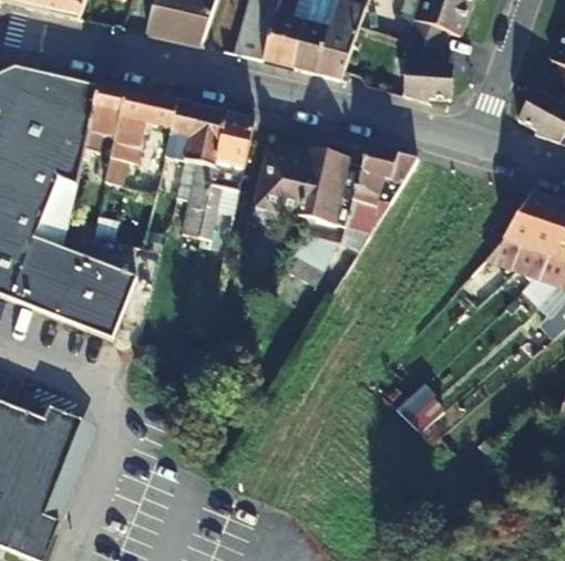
[(9,0),(79,17),(79,13),(83,0),(9,0)]
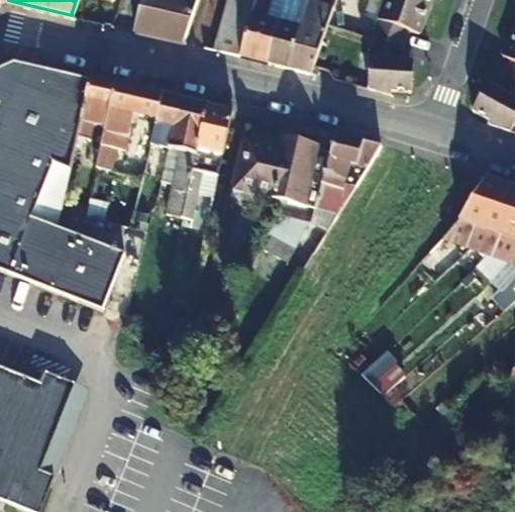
[(139,0),(133,26),(133,29),(183,40),(184,37),(195,0),(139,0)]
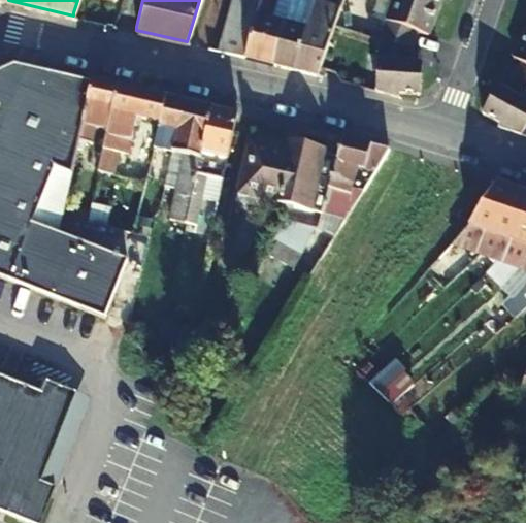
[(231,0),(215,47),(242,55),(243,52),(262,0),(231,0)]
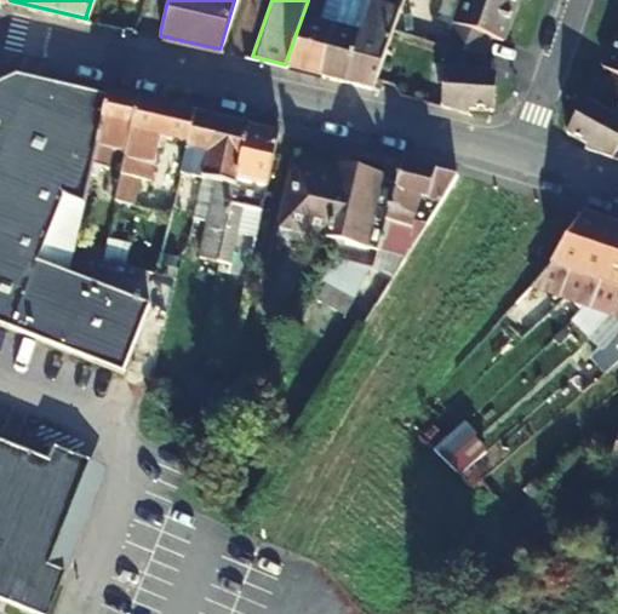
[(308,0),(286,61),(285,64),(319,72),(320,69),(339,13),(343,0),(308,0)]
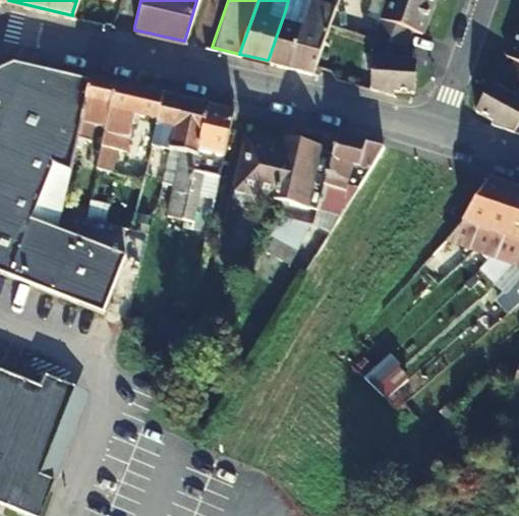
[(291,63),(304,25),(311,0),(295,0),(291,13),(285,11),(269,58),(268,60),(290,66),(291,63)]
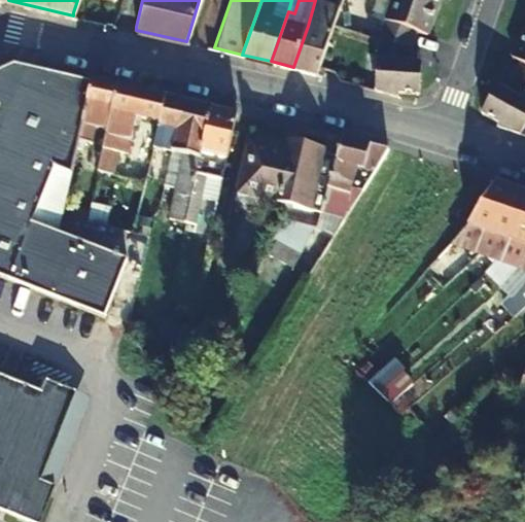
[(379,36),(412,40),(417,26),(427,30),(436,3),(427,0),(390,0),(379,34),(379,36)]
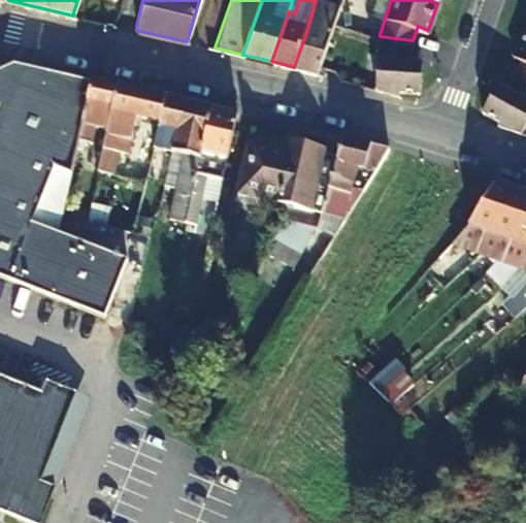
[(334,20),(339,6),(326,2),(317,28),(308,26),(295,64),(294,67),(315,72),(326,38),(328,38),(334,20)]
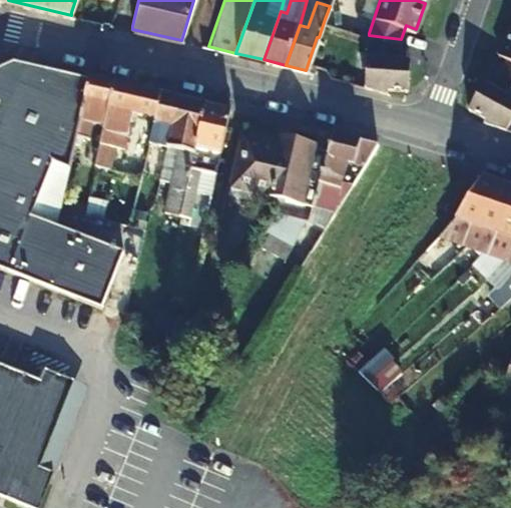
[(510,25),(498,50),(506,55),(498,68),(510,75),(510,25)]
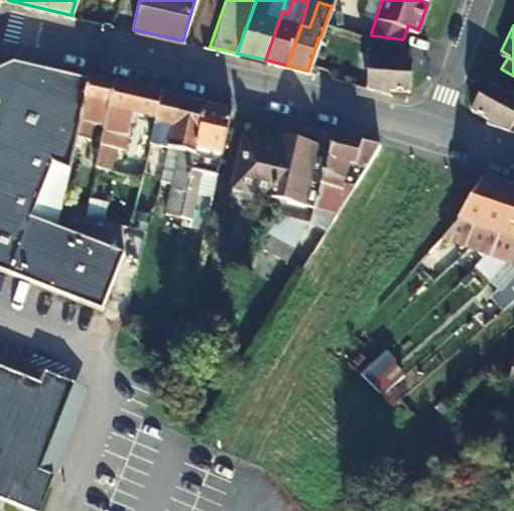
[(367,87),(389,93),(389,88),(409,89),(413,57),(402,55),(403,39),(371,35),(367,87)]
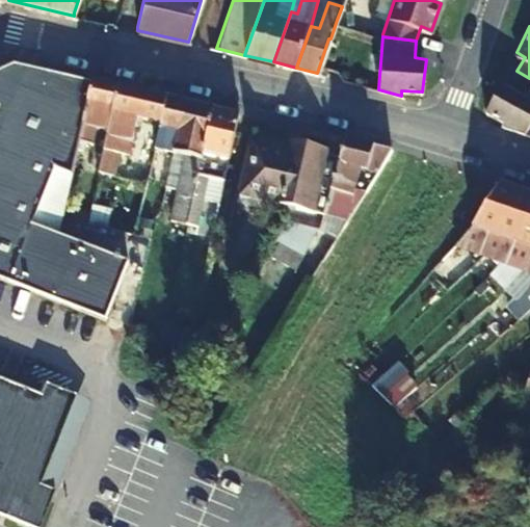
[(0,273),(103,314),(127,258),(31,219),(53,164),(71,172),(78,138),(90,77),(10,58),(0,62),(0,273)]
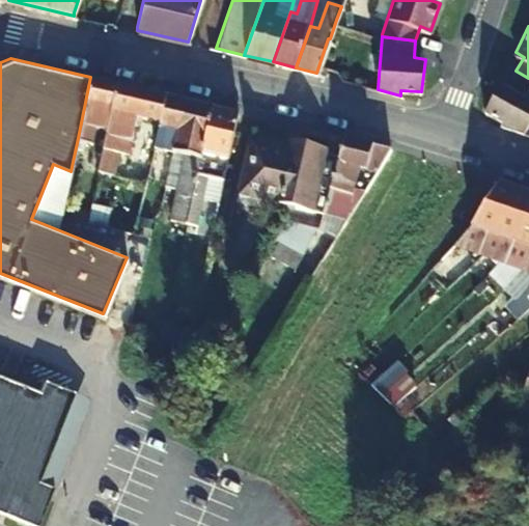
[(528,118),(528,78),(516,71),(507,86),(499,82),(484,109),(502,120),(500,123),(522,131),(528,118)]
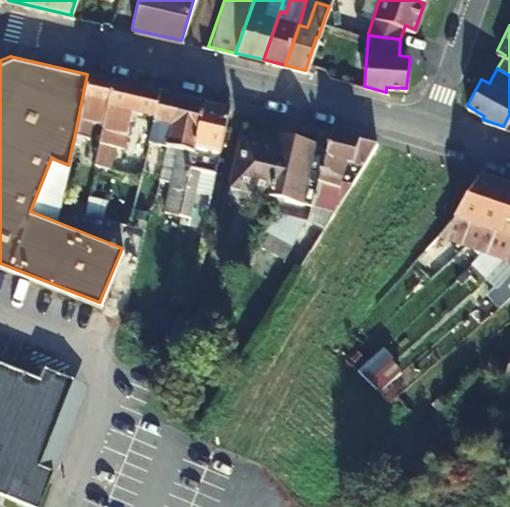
[(91,123),(102,125),(112,80),(87,74),(75,133),(88,136),(91,123)]
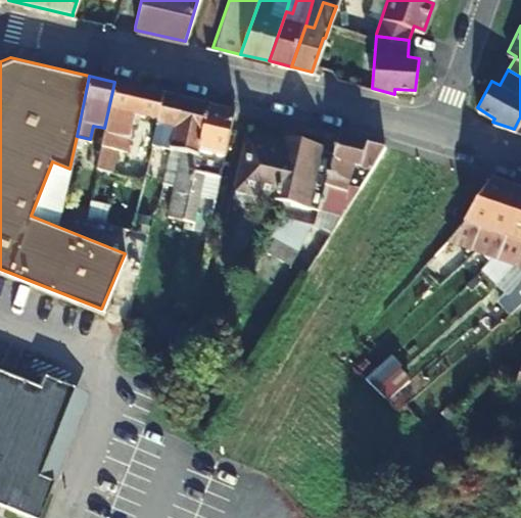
[(99,150),(96,165),(111,169),(112,161),(115,146),(126,148),(134,113),(155,120),(161,92),(114,82),(104,128),(99,150)]
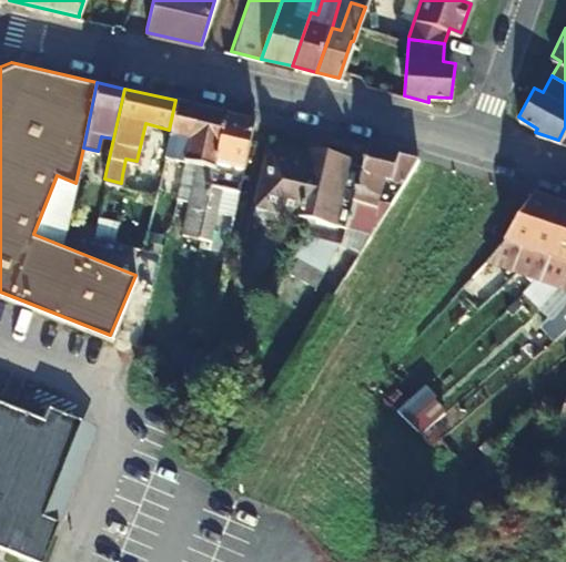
[(196,105),(175,100),(169,130),(163,154),(183,160),(196,105)]
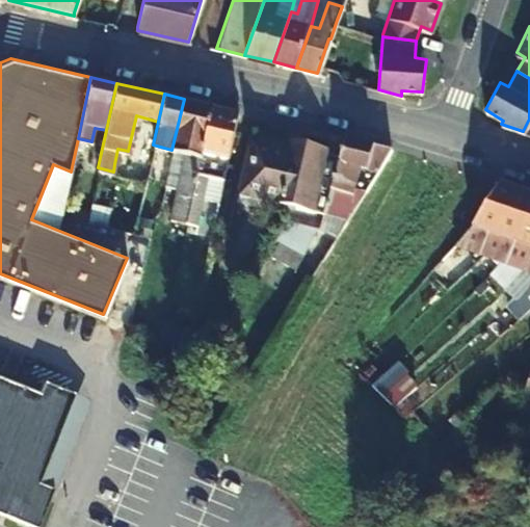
[(184,99),(171,150),(184,153),(178,183),(177,183),(171,217),(185,220),(186,219),(212,105),(184,99)]
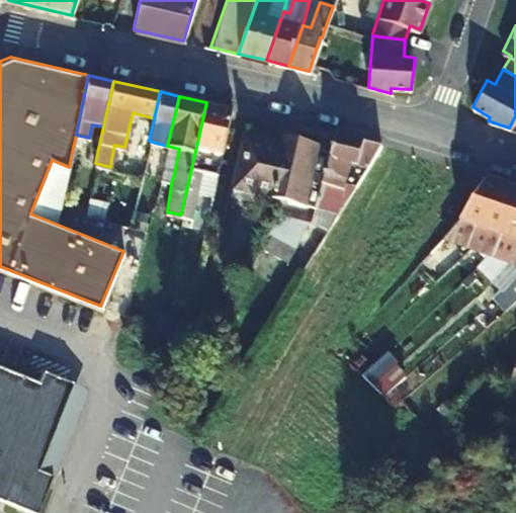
[(206,102),(181,214),(191,216),(201,170),(217,173),(232,108),(206,102)]
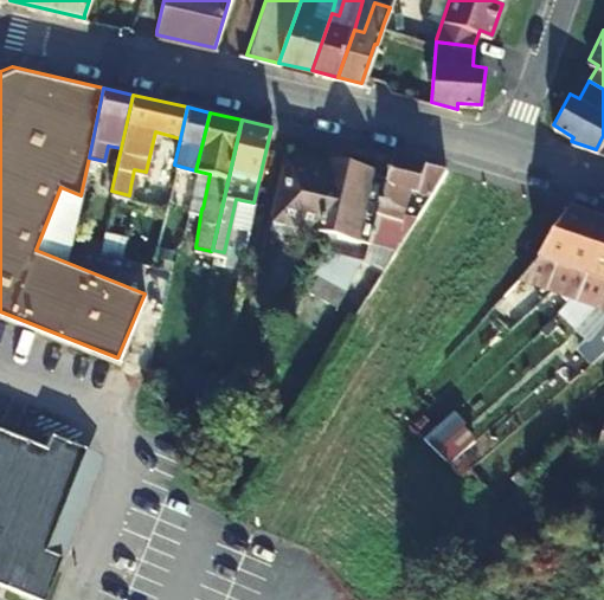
[(115,174),(121,148),(108,146),(104,161),(102,171),(115,174)]
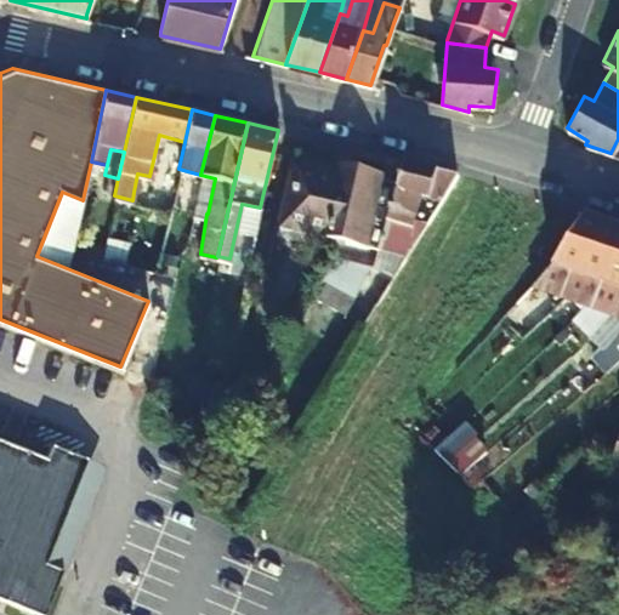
[(376,248),(375,251),(386,254),(387,249),(391,249),(393,239),(399,241),(404,223),(412,226),(413,218),(420,193),(427,195),(435,166),(402,159),(398,174),(376,248)]
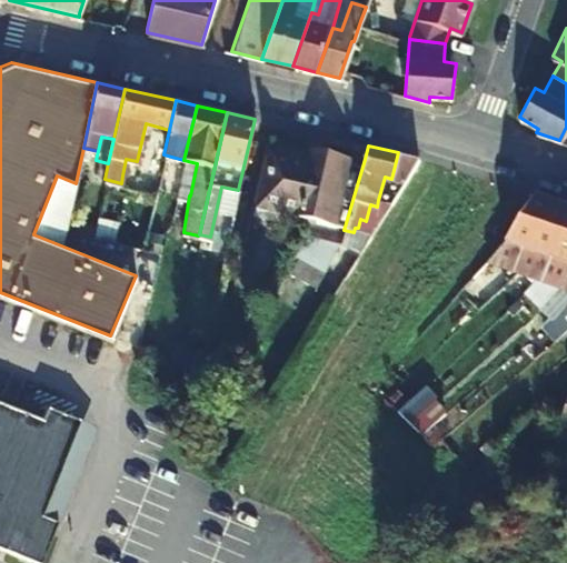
[(345,227),(365,159),(319,150),(317,158),(270,148),(257,212),(281,218),(284,213),(345,227)]
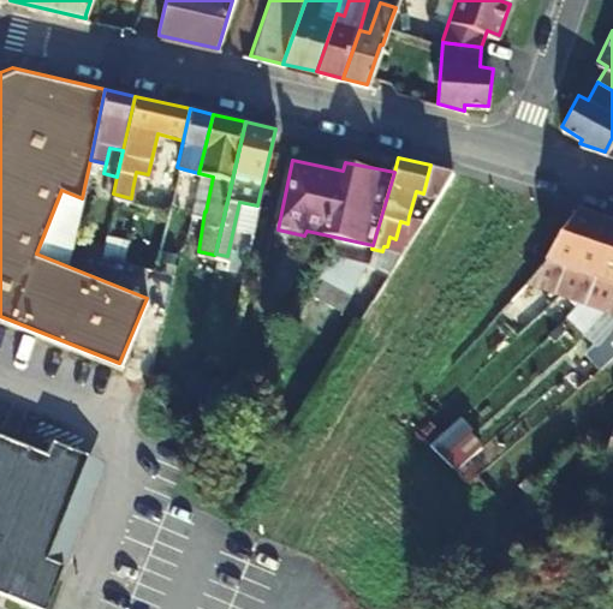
[(436,196),(452,169),(430,165),(423,193),(436,196)]
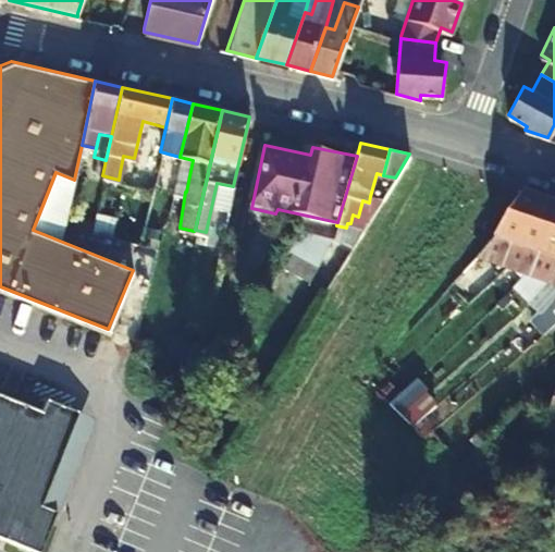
[(193,160),(180,157),(172,188),(185,192),(186,192),(193,160)]
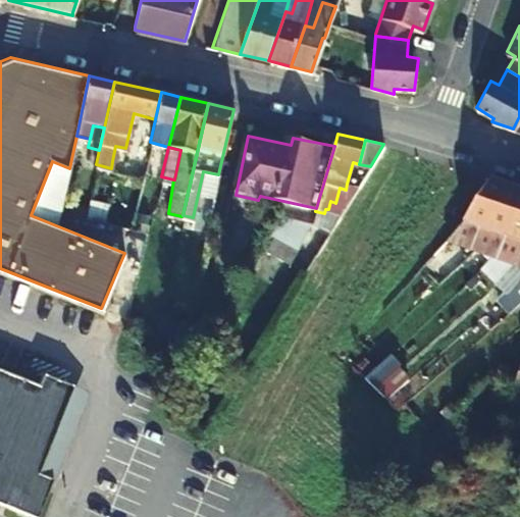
[(462,219),(448,237),(472,245),(507,183),(487,175),(462,219)]
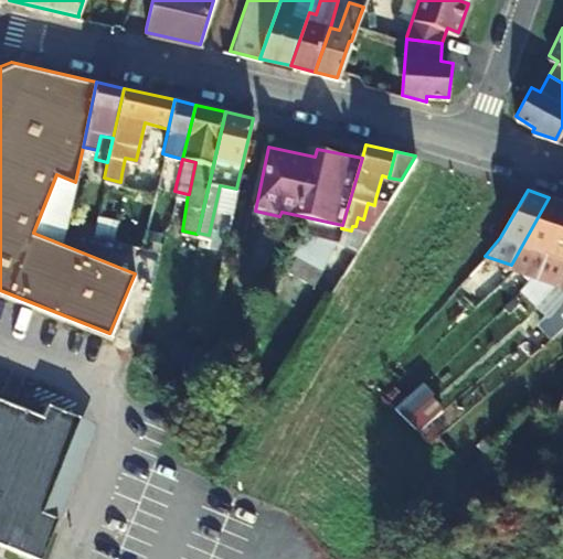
[(511,265),(531,272),(562,212),(562,202),(549,197),(511,265)]
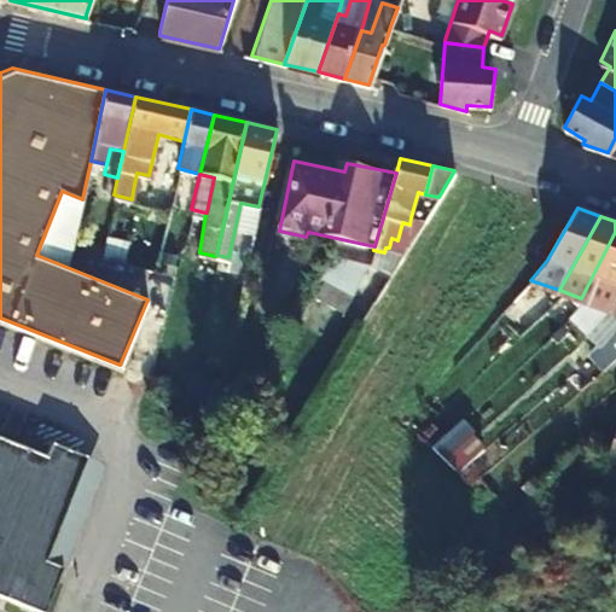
[(615,232),(581,298),(604,307),(615,284),(615,232)]
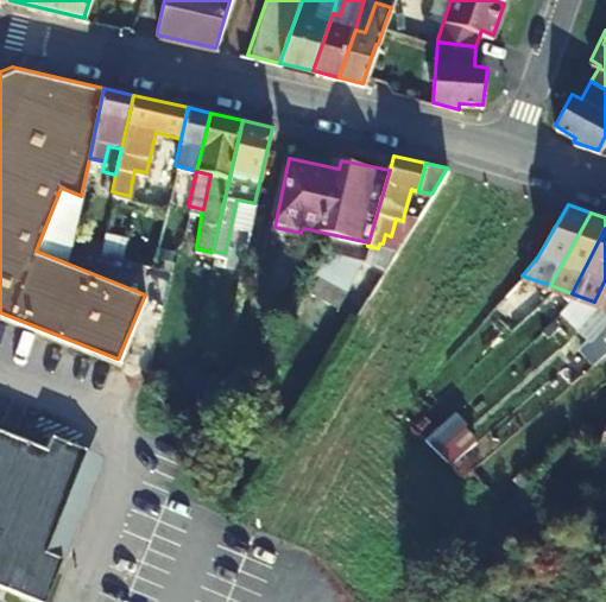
[(346,285),(364,258),(330,248),(320,261),(313,266),(319,268),(346,285)]
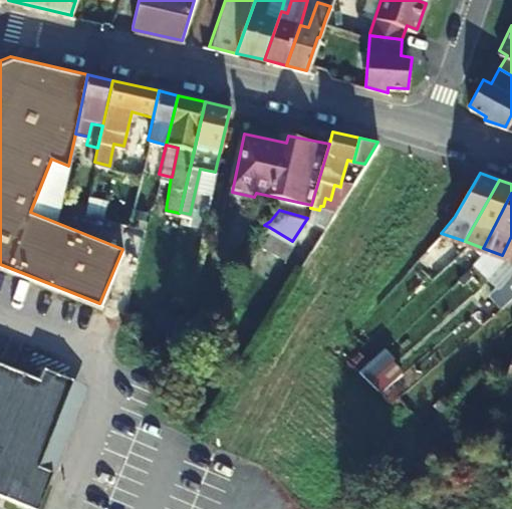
[(511,236),(502,255),(511,259),(511,236)]
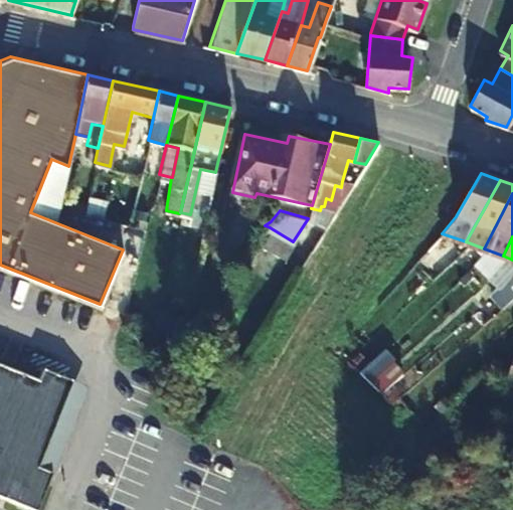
[(0,496),(33,509),(48,469),(35,464),(69,374),(40,364),(36,374),(0,360),(0,496)]
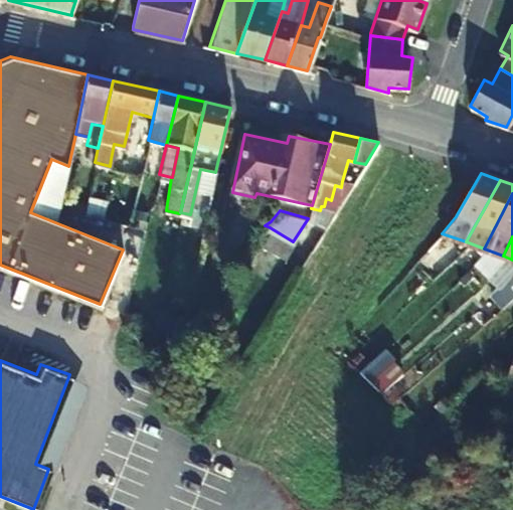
[(35,464),(48,469),(82,379),(69,374),(35,464)]
